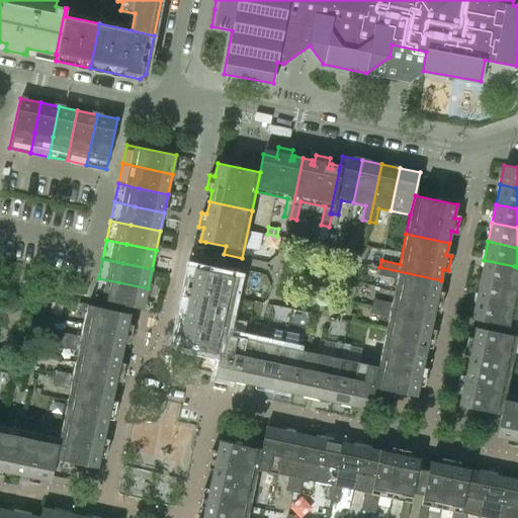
[(517,267),(514,266),(484,260),(480,279),(510,285),(517,286),(517,267)]
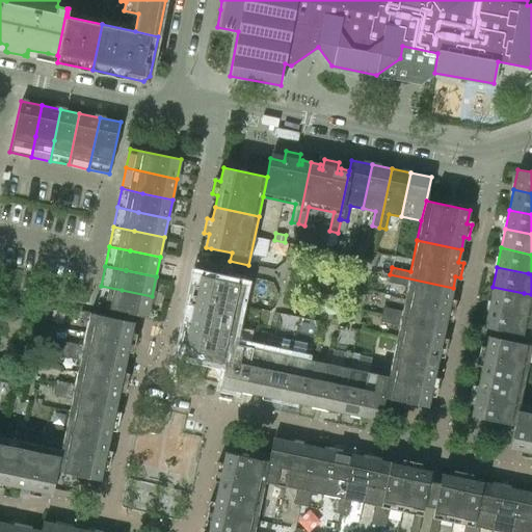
[(225,280),(205,275),(201,274),(197,288),(192,287),(189,301),(194,302),(192,315),(236,323),(246,275),(228,271),(225,280)]
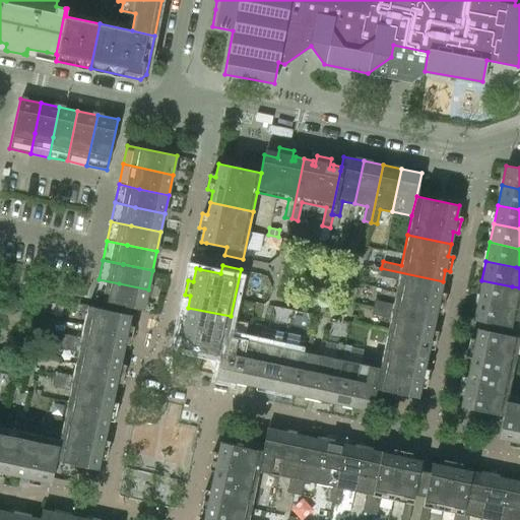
[(443,281),(381,268),(380,275),(398,279),(393,304),(375,300),(373,307),(435,320),(437,308),(442,309),(445,296),(440,294),(443,281)]
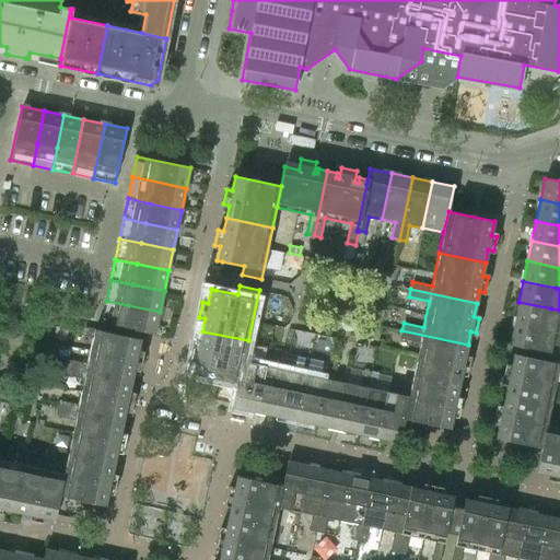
[(160,312),(128,305),(106,301),(101,323),(155,334),(160,312)]
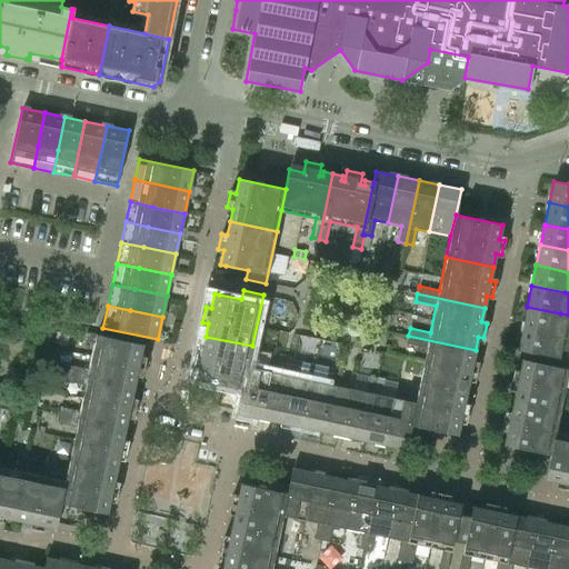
[(568,315),(560,313),(527,307),(522,328),(568,337),(568,315)]
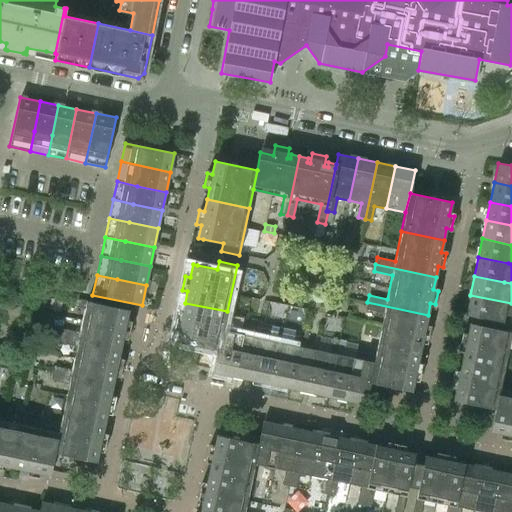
[(511,303),(470,295),(466,315),(511,324),(511,303)]
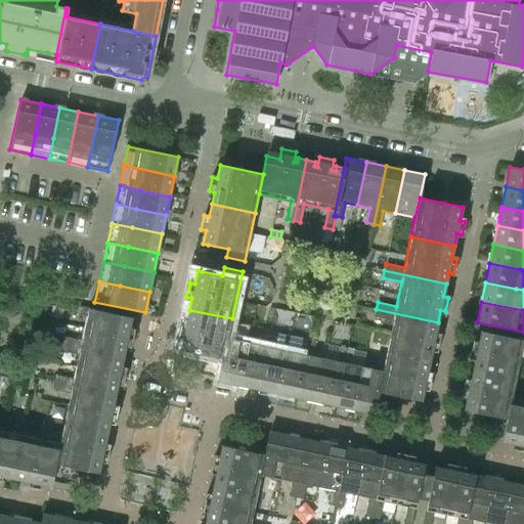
[(63,336),(61,343),(124,356),(126,344),(131,345),(134,332),(129,331),(132,317),(127,316),(70,304),(69,312),(87,315),(82,340),(63,336)]
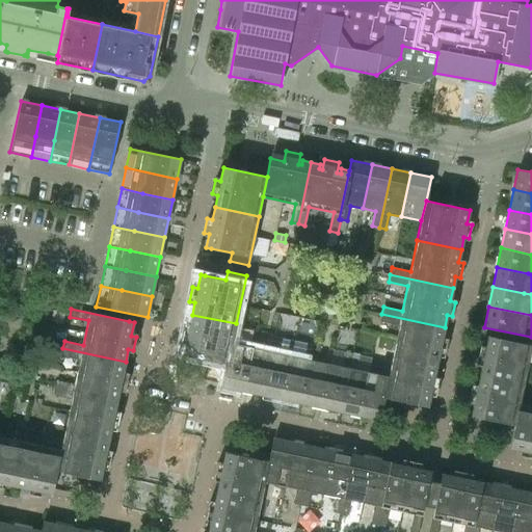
[(445,327),(381,314),(380,321),(399,325),(392,357),(436,367),(439,354),(444,355),(447,341),(442,340),(445,327)]
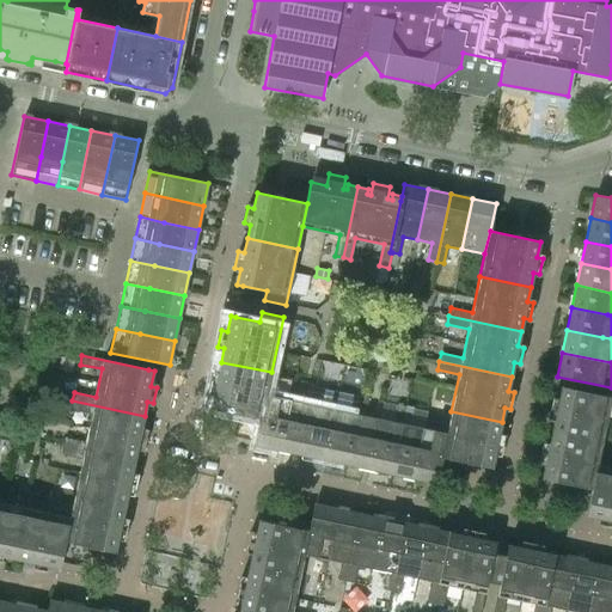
[(212,408),(261,418),(267,395),(271,372),(221,362),(218,377),(212,375),(208,391),(214,393),(212,408)]
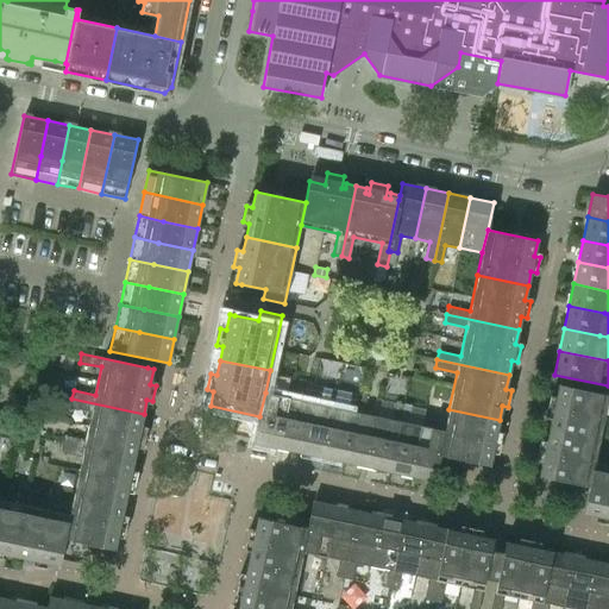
[(302,400),(287,397),(276,447),(299,453),(313,384),(306,383),(302,400)]
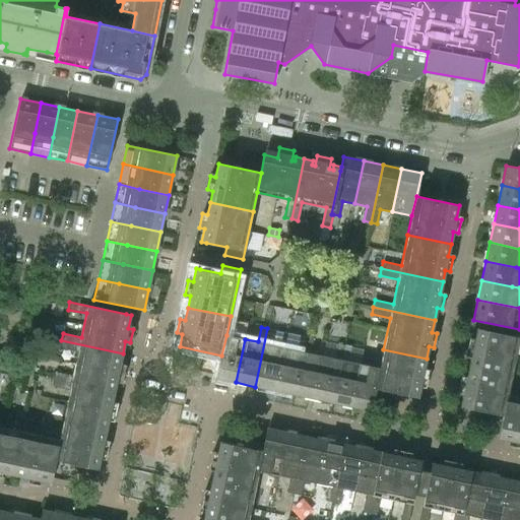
[(275,330),(267,328),(255,387),(274,391),(283,347),(272,344),(275,330)]
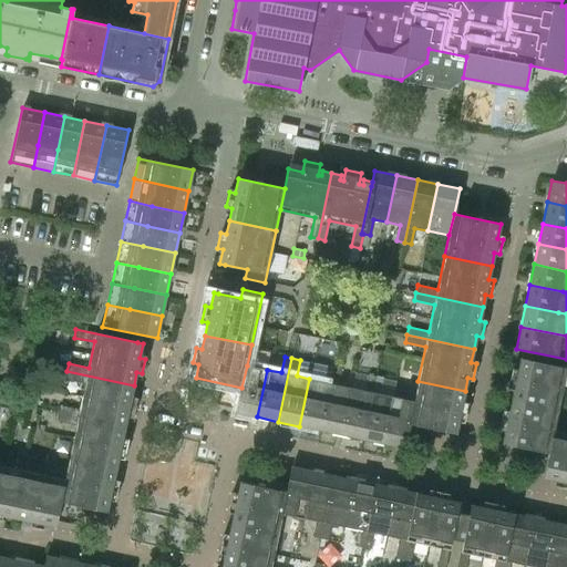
[(566,368),(525,359),(519,358),(516,372),(511,371),(507,387),(514,388),(511,400),(557,410),(565,377),(566,377),(566,368)]
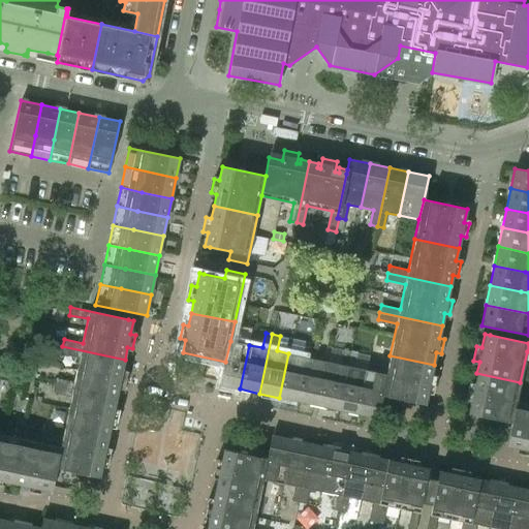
[(249,345),(230,341),(225,362),(220,384),(240,389),(249,345)]
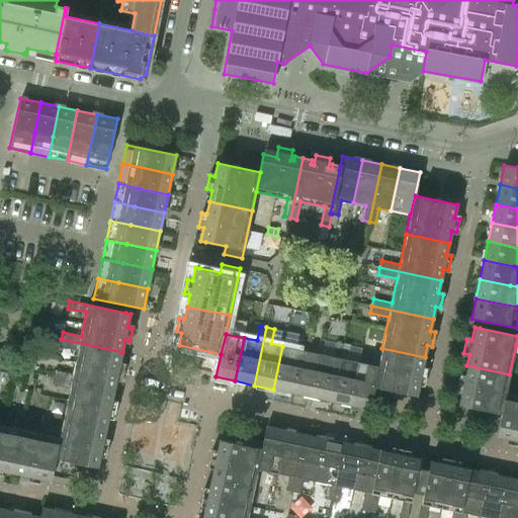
[(295,348),(282,346),(273,390),(292,394),(305,335),(298,334),(295,348)]
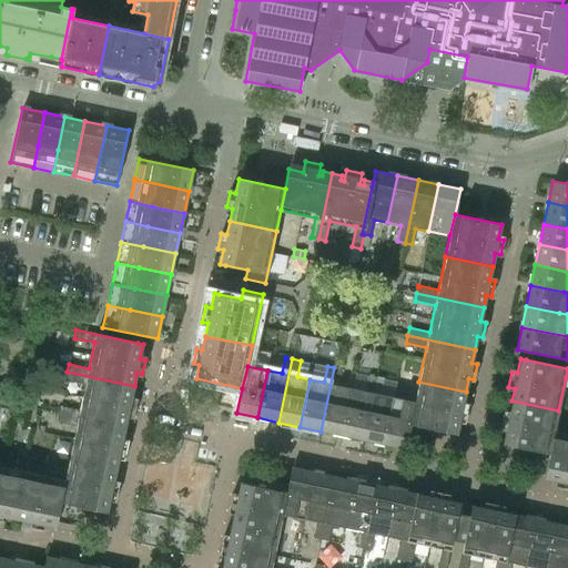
[(342,369),(334,367),(321,432),(342,435),(352,388),(338,385),(342,369)]
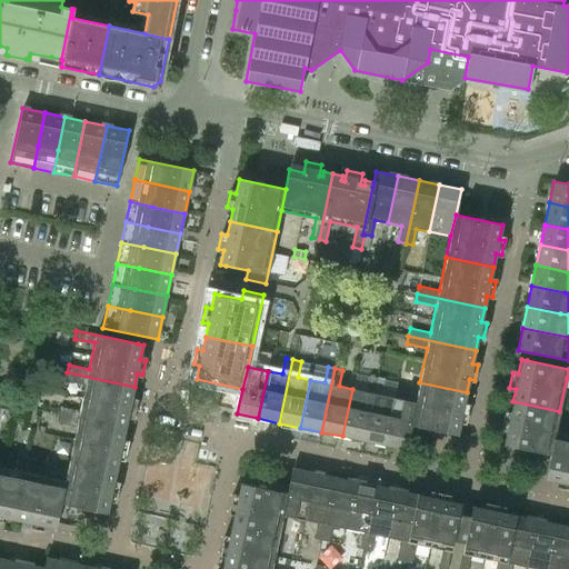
[(135,387),(67,372),(66,380),(86,385),(80,411),(60,407),(58,413),(126,428),(128,416),(133,417),(137,401),(131,400),(135,387)]
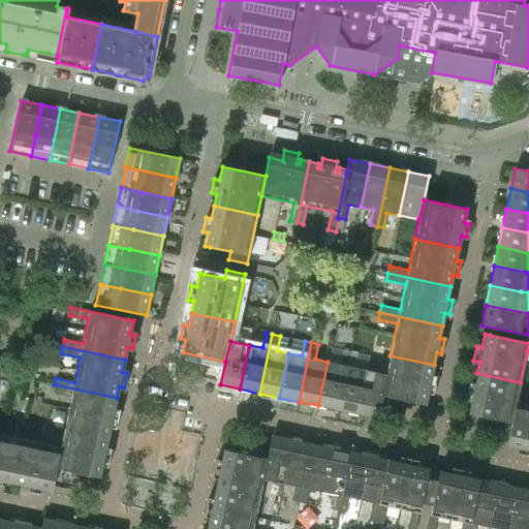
[(340,364),(328,362),(318,405),(338,410),(350,350),(343,349),(340,364)]
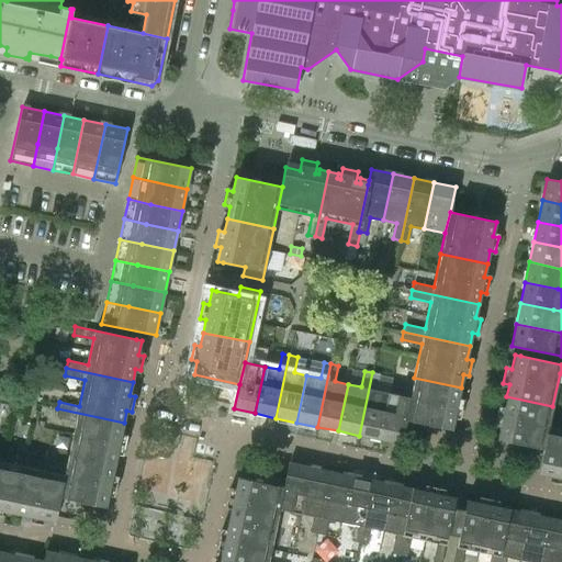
[(380,374),(372,372),(359,436),(379,439),(389,393),(377,390),(380,374)]
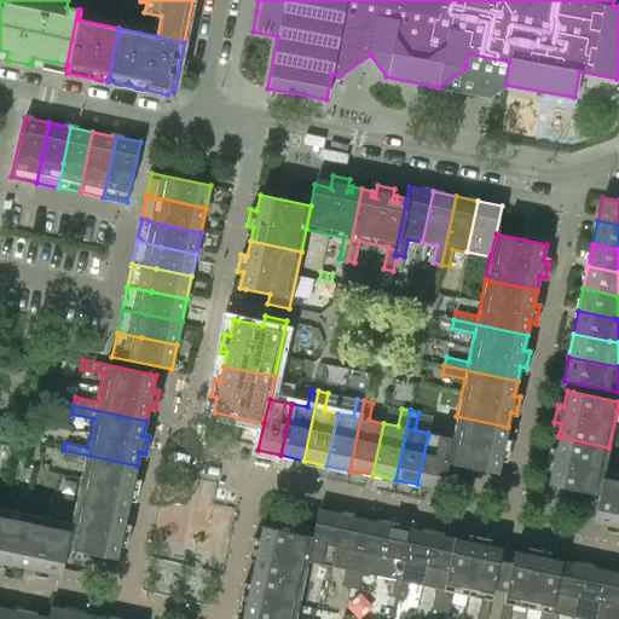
[(508,427),(456,416),(451,437),(452,437),(447,462),(497,473),(501,457),(507,458),(510,443),(504,441),(508,427)]
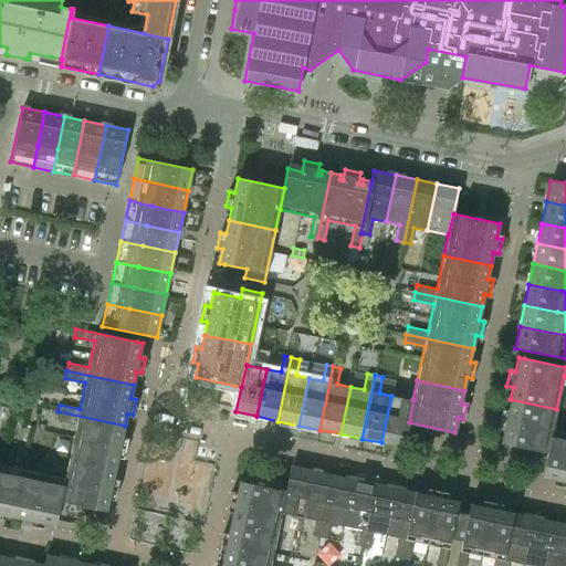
[(412,400),(391,396),(381,442),(404,448),(409,422),(413,399),(412,399),(412,400)]
